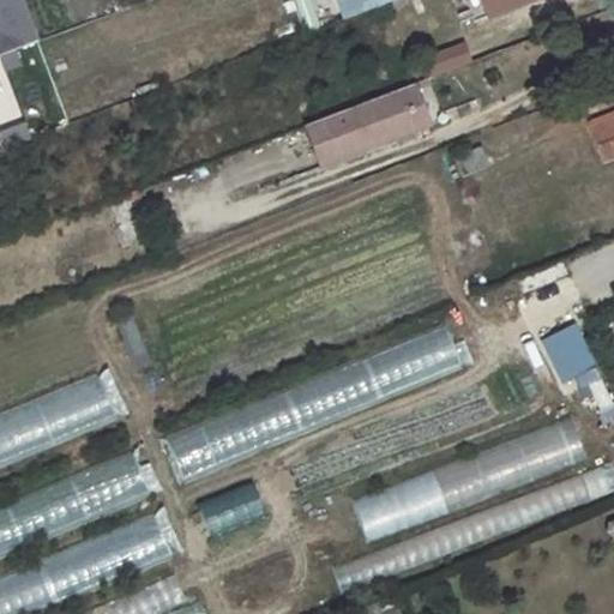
[(19,0),(0,0),(0,26),(10,50),(36,40),(19,0)]
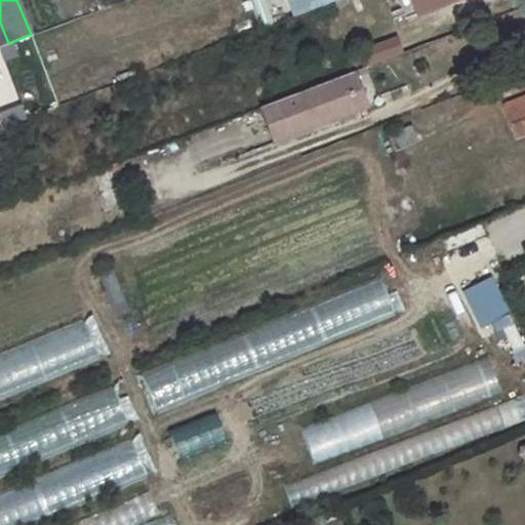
[(248,0),(254,22),(270,17),(265,0),(248,0)]
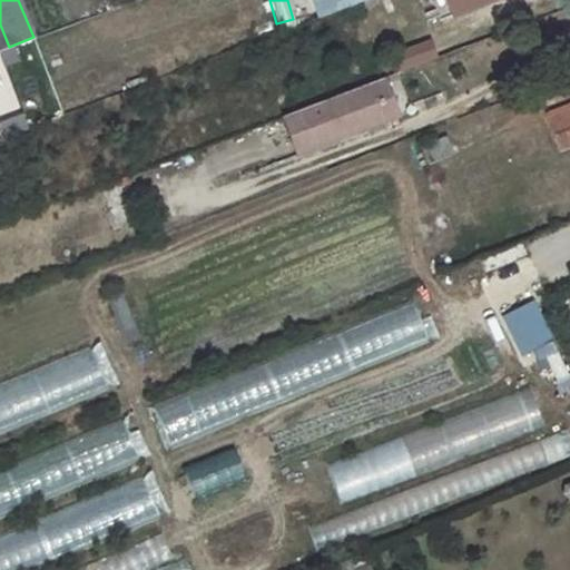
[(441,0),(448,18),(495,0),(441,0)]
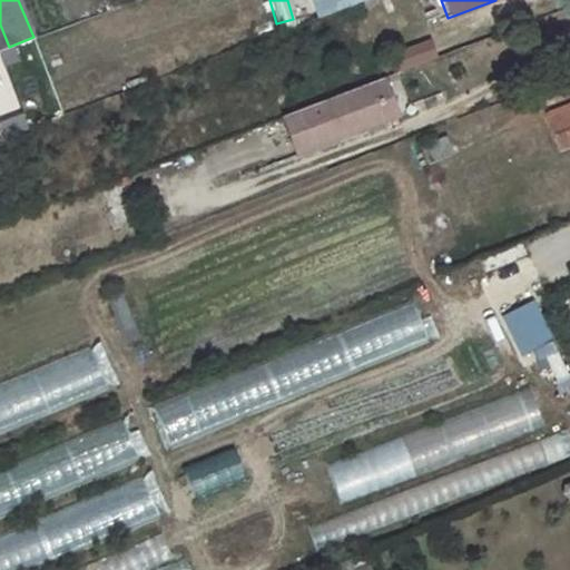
[(397,50),(403,69),(438,58),(431,39),(397,50)]
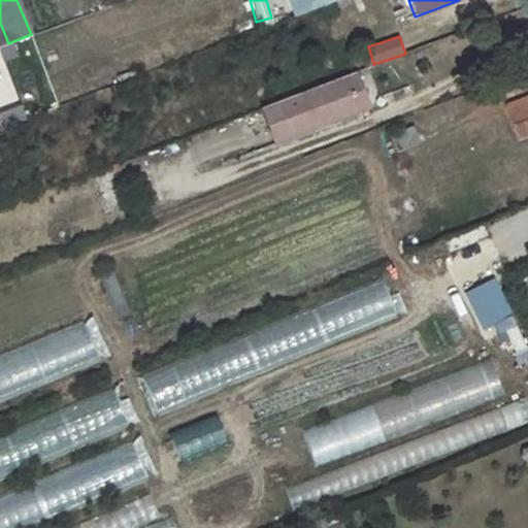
[(0,55),(0,86),(18,80),(8,53),(0,55)]
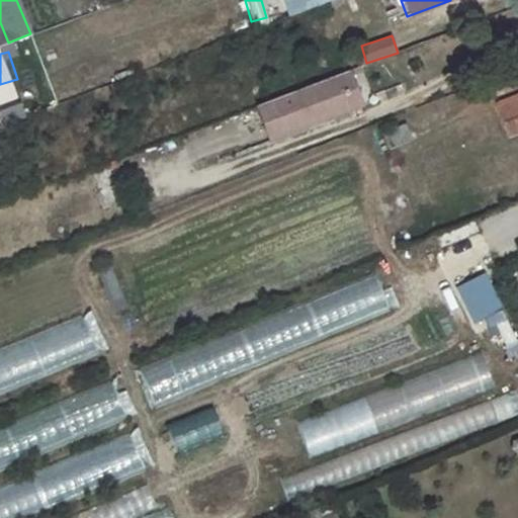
[(348,70),(338,74),(352,110),(362,107),(348,70)]
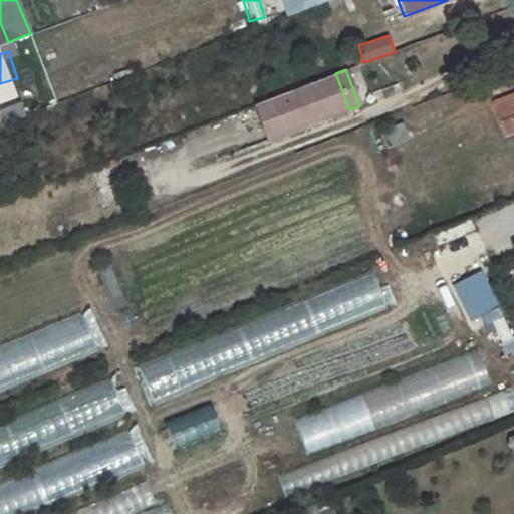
[(335,73),(260,101),(274,139),(349,109),(335,73)]
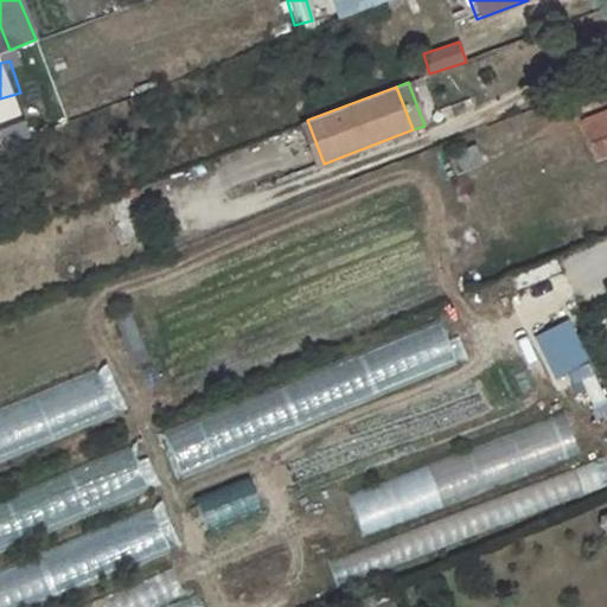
[(0,128),(40,114),(36,101),(0,114),(0,128)]
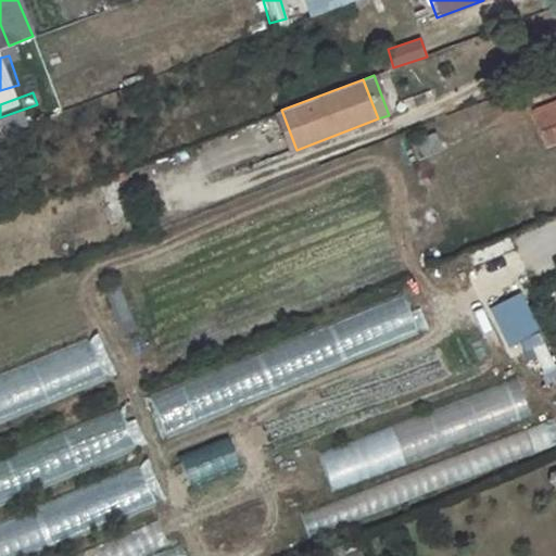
[(555,99),(529,110),(538,131),(555,124),(555,99)]
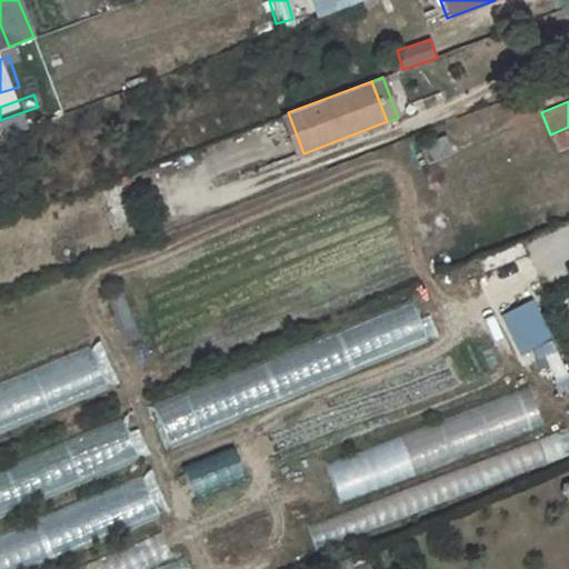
[(288,112),(278,116),(293,157),(303,153),(288,112)]
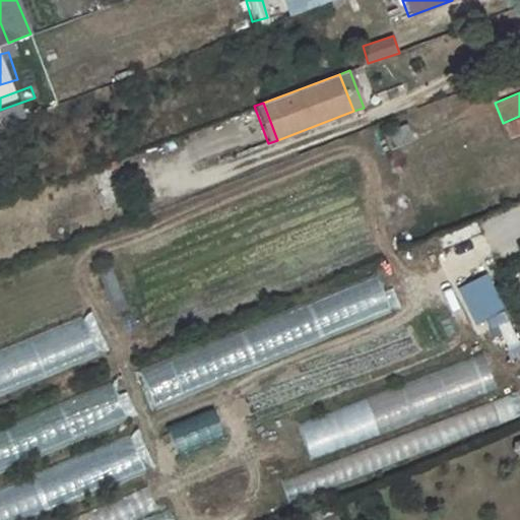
[(519,116),(503,123),(509,139),(519,134),(519,116)]
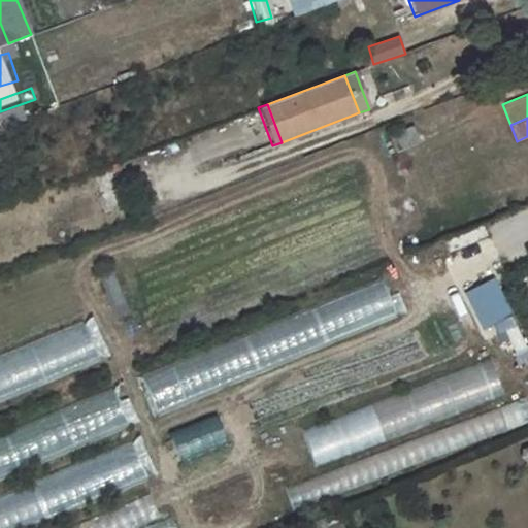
[(419,130),(397,138),(402,154),(425,145),(419,130)]
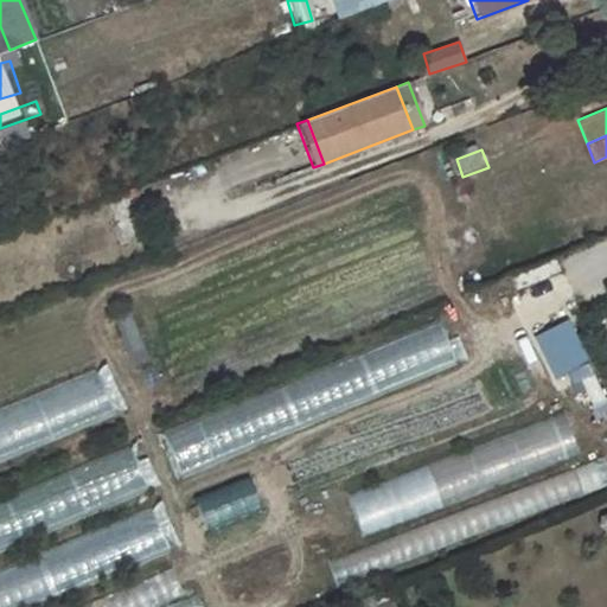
[(112,321),(132,368),(151,359),(131,313),(112,321)]
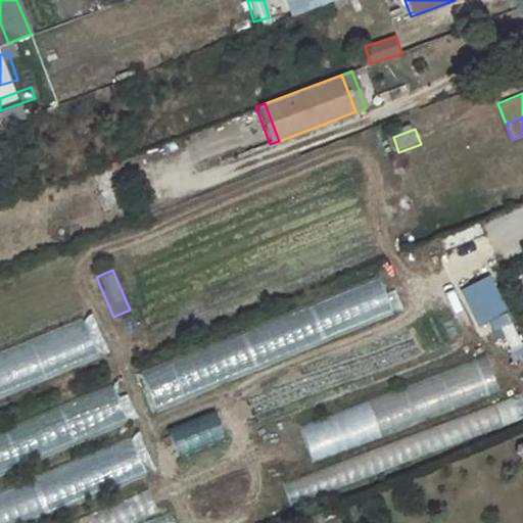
[(459,289),(481,336),(493,331),(505,357),(522,347),(522,346),(490,275),(459,289)]
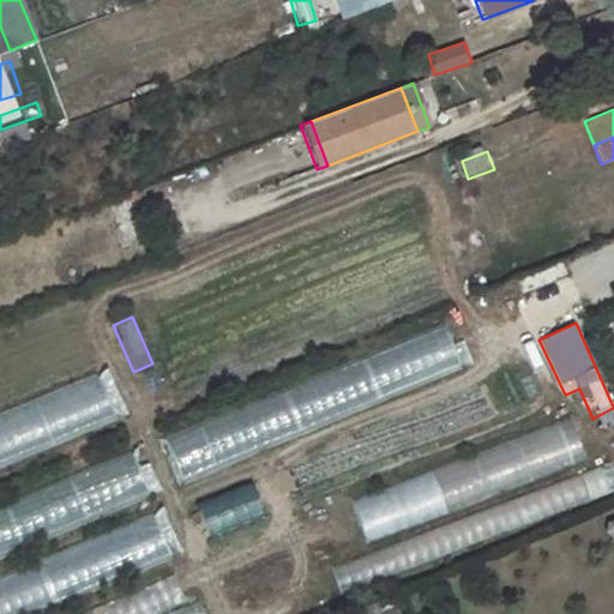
[(175,474),(464,378),(449,332),(160,428),(175,474)]
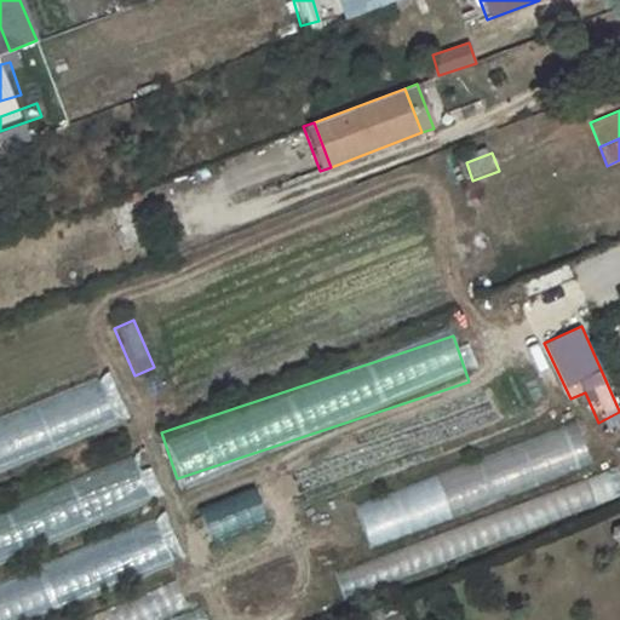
[(0,471),(119,428),(102,382),(0,419),(0,471)]
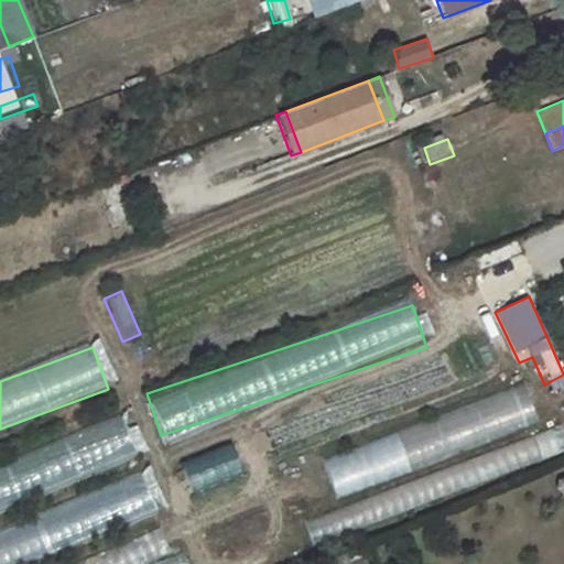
[(335,494),(539,426),(525,387),(322,454),(335,494)]
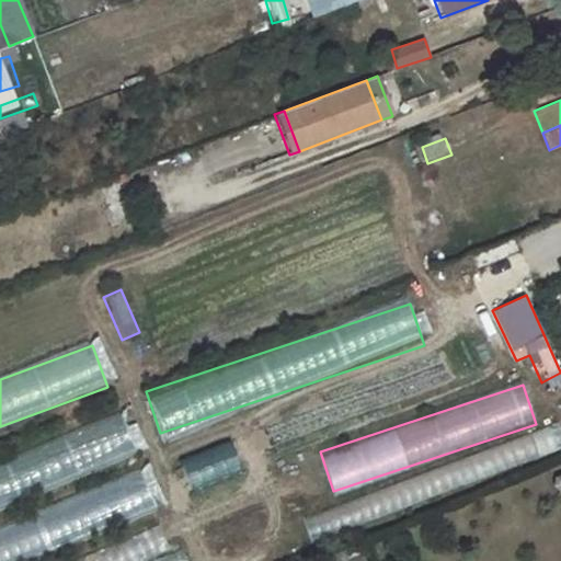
[(125,420),(0,460),(0,507),(139,461),(125,420)]
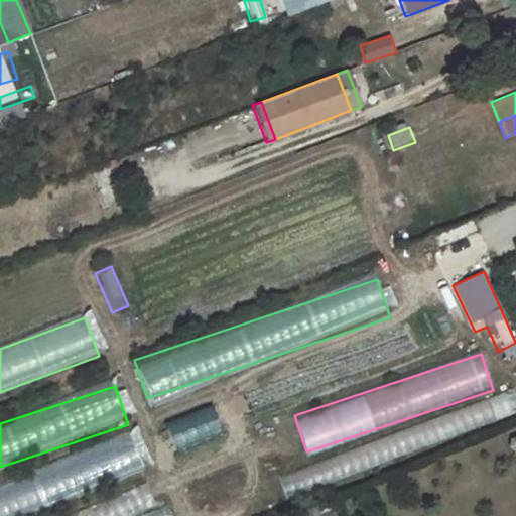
[(486,396),(489,418),(515,414),(515,391),(486,396)]
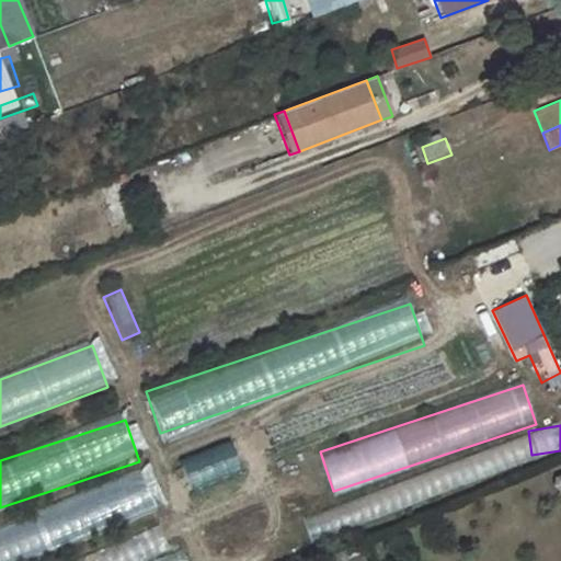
[(142,476),(0,526),(0,560),(24,560),(157,514),(142,476)]
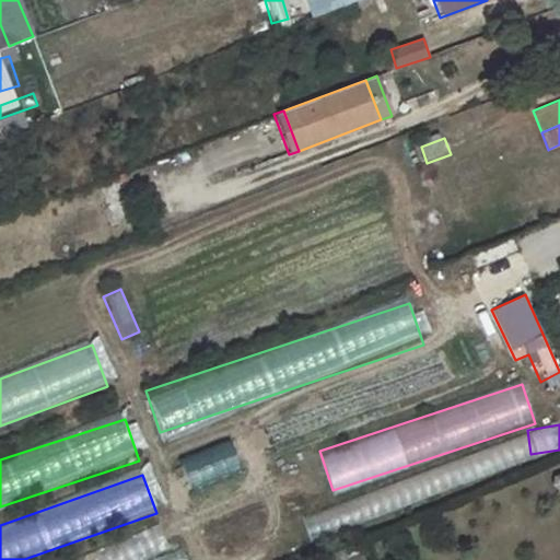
[(360,499),(303,518),(310,537),(366,516),(360,499)]
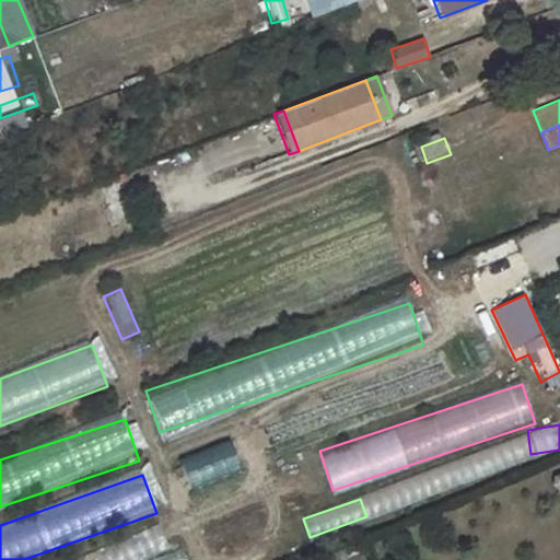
[(77,559),(185,559),(181,547),(170,551),(160,525),(77,557),(77,559)]
